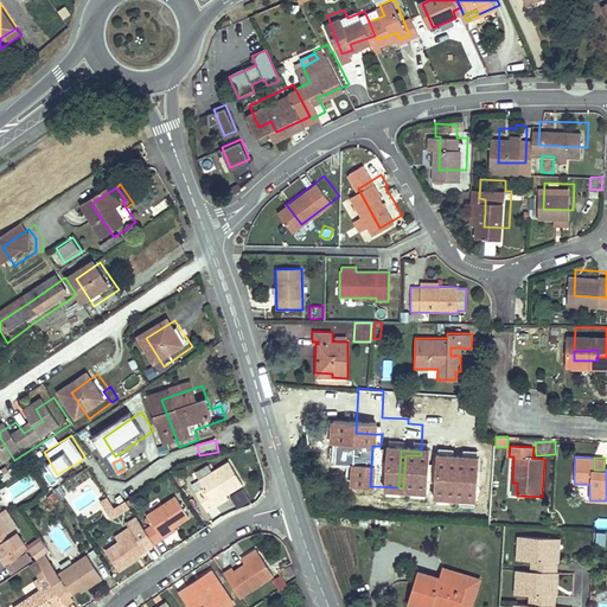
[(236,494),(251,485),(238,462),(209,481),(213,489),(206,493),(217,511),(225,506),(223,502),(236,494)]
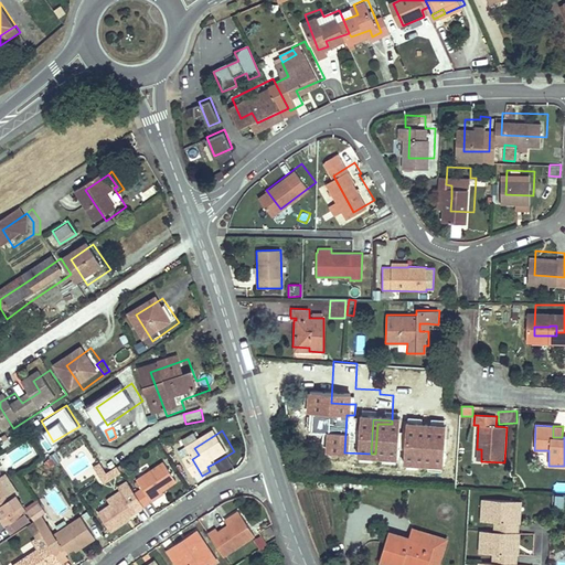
[(222,464),(220,460),(208,467),(210,471),(222,464)]
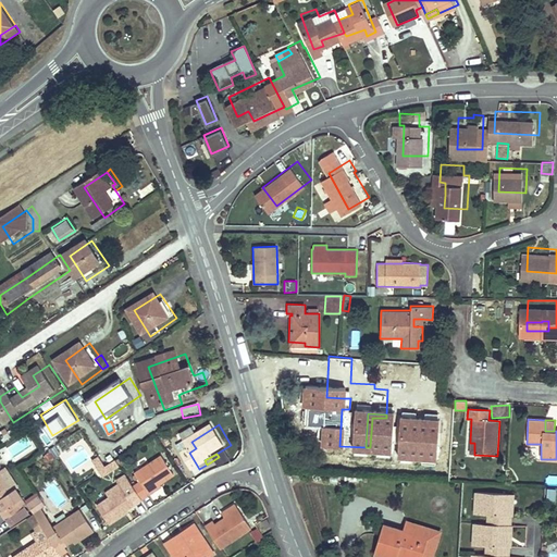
[(141,487),(150,499),(158,494),(157,491),(169,483),(183,473),(171,455),(144,473),(149,482),(141,487)]
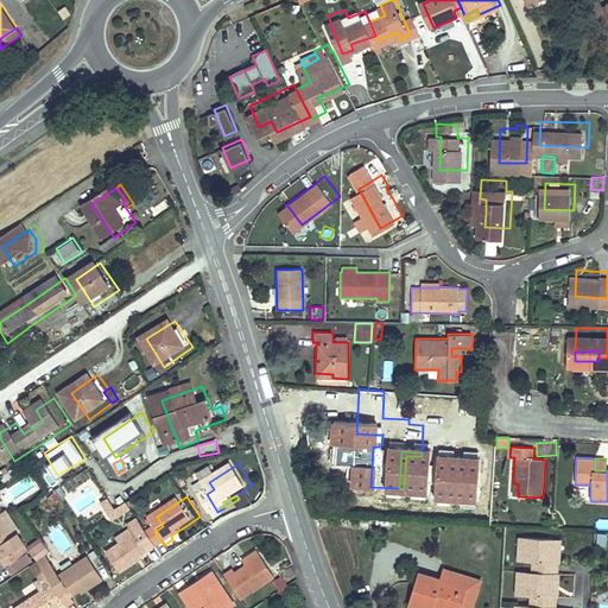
[(121,506),(118,499),(112,502),(116,510),(121,506)]
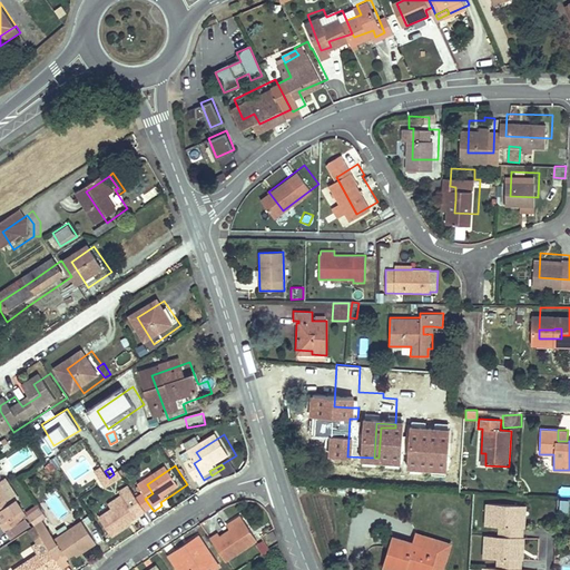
[(123,480),(129,475),(126,471),(119,475),(123,480)]
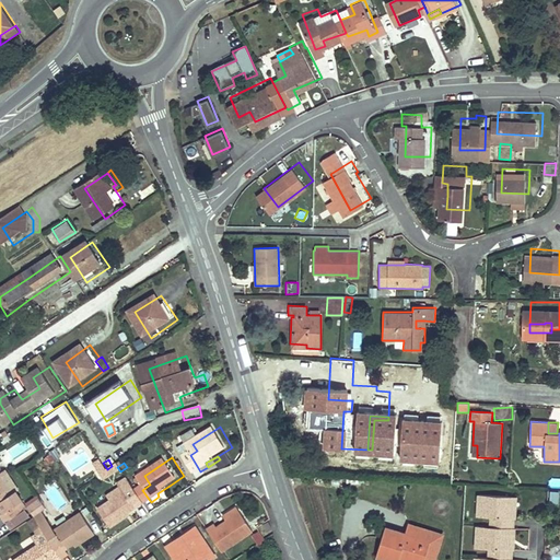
[(112,466),(107,469),(109,475),(114,476),(117,474),(112,466)]
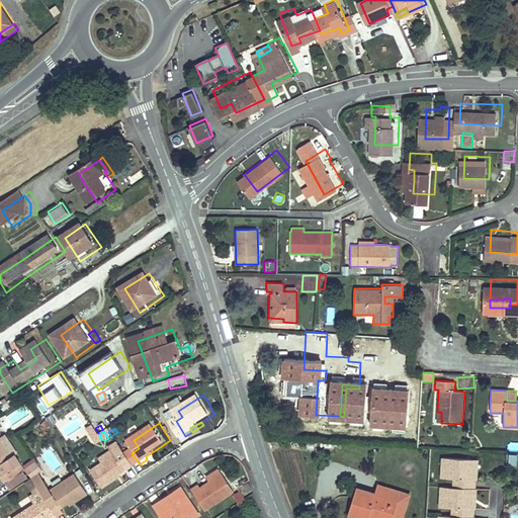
[(10,444),(5,436),(0,439),(0,440),(5,448),(10,444)]
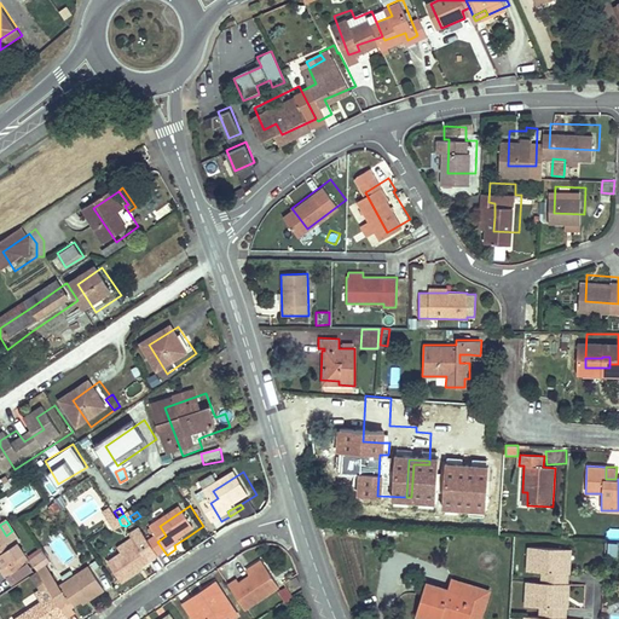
[(24,555),(16,543),(19,542),(12,531),(6,536),(0,526),(0,565),(3,570),(0,571),(5,578),(7,577),(27,565),(22,557),(24,555)]
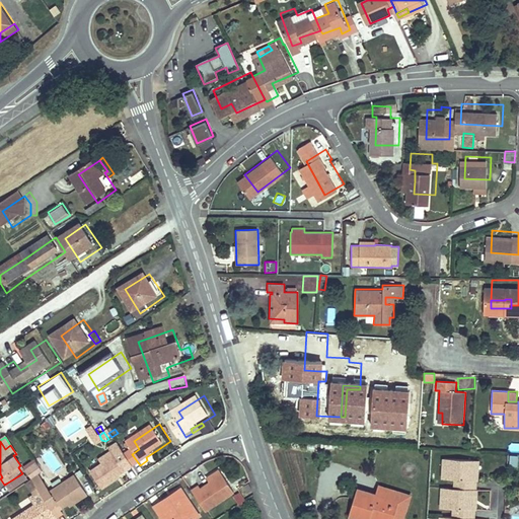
[(110,463),(123,455),(120,450),(107,458),(110,463)]
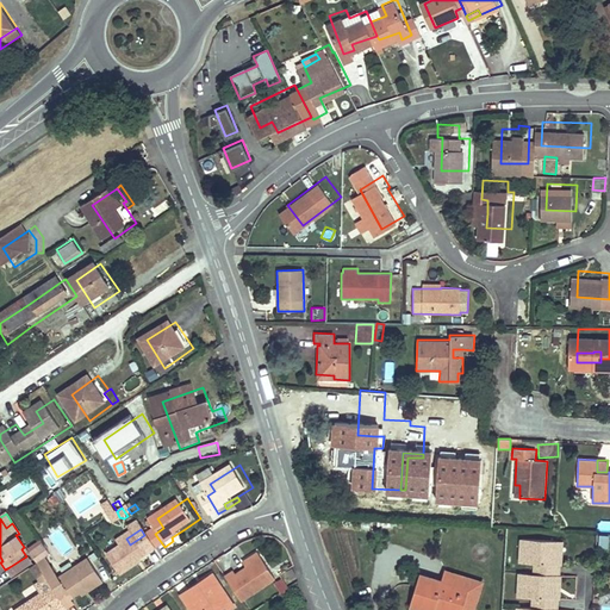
[(173,541),(186,533),(185,529),(172,537),(173,541)]
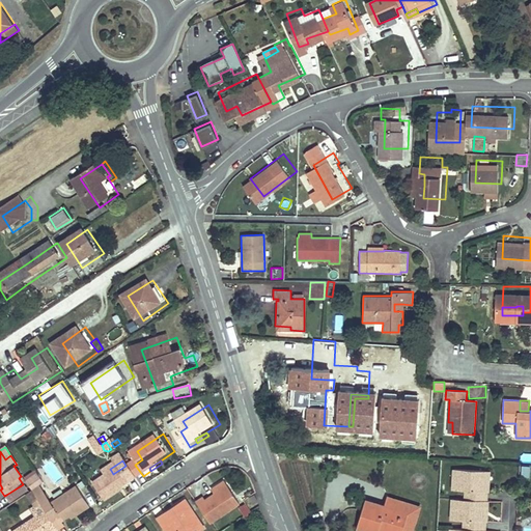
[(101,482),(113,499),(127,490),(126,487),(143,476),(135,465),(128,470),(126,466),(113,474),(101,482)]
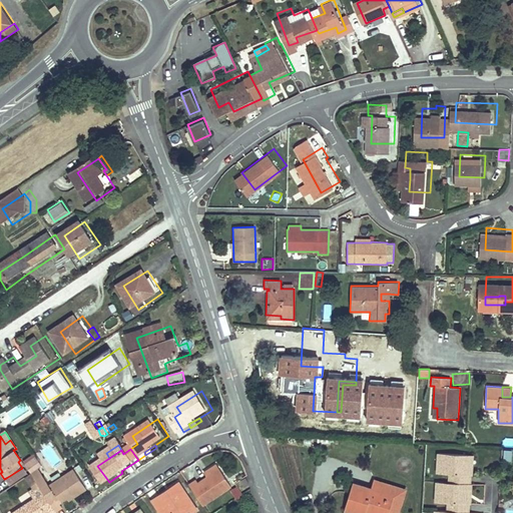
[(511,461),(512,450),(504,450),(503,461),(511,461)]
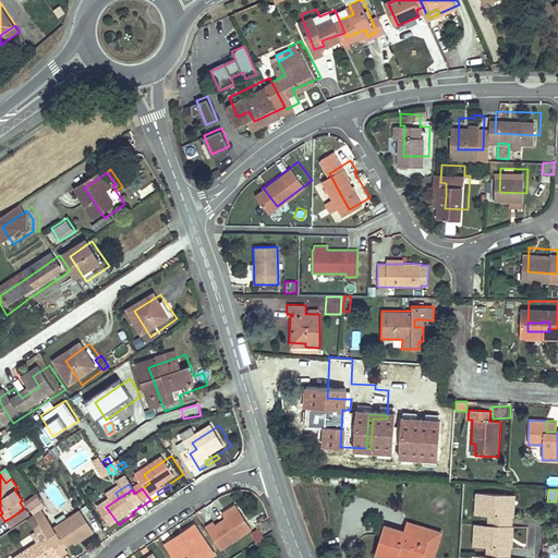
[(506,557),(507,557),(510,557),(511,548),(507,547),(508,526),(512,526),(513,518),(508,517),(509,495),(475,493),(474,514),(487,516),(487,524),(473,524),(473,546),(486,547),(485,556),(472,556),(471,557),(506,557)]
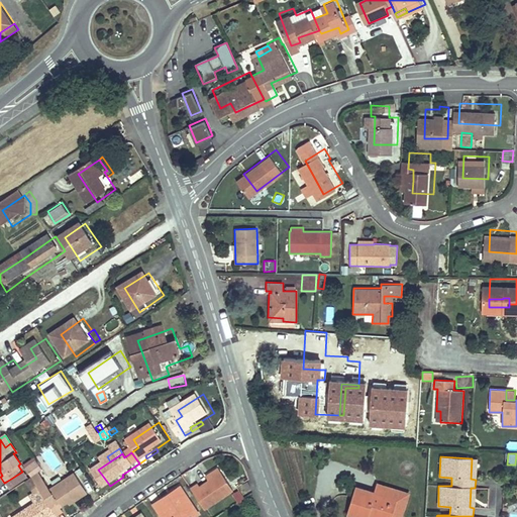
[(24,464),(31,477),(37,473),(43,470),(35,457),(24,464)]
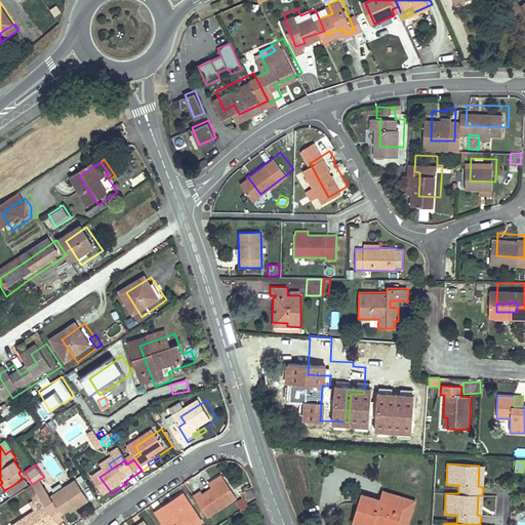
[(211,487),(225,478),(223,475),(209,484),(211,487)]
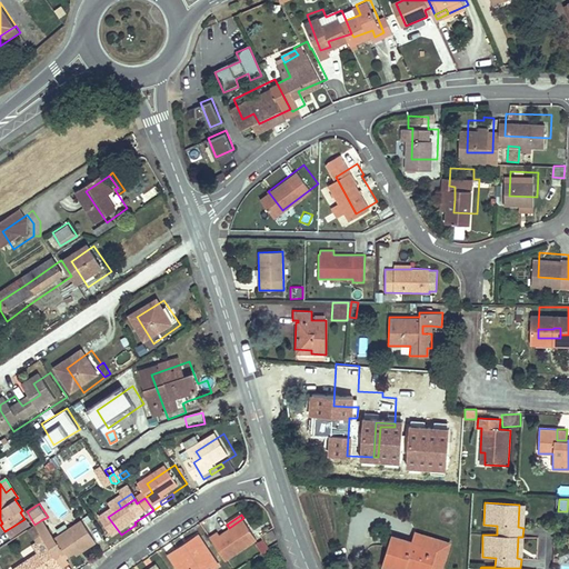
[(32,526),(27,518),(25,519),(7,530),(12,538),(32,526)]
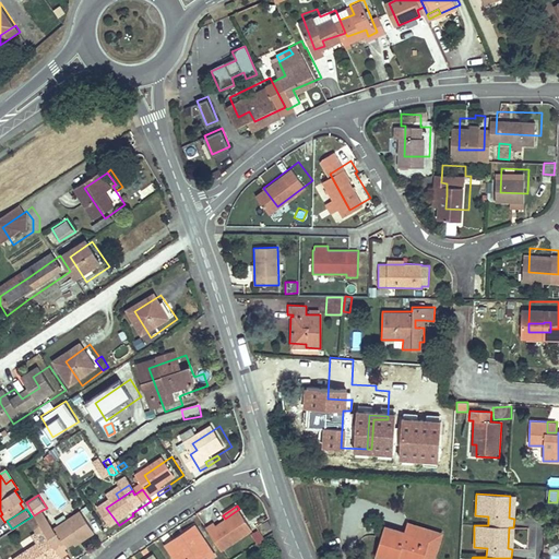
[(205,526),(219,549),(251,527),(239,509),(225,519),(215,525),(213,521),(205,526)]
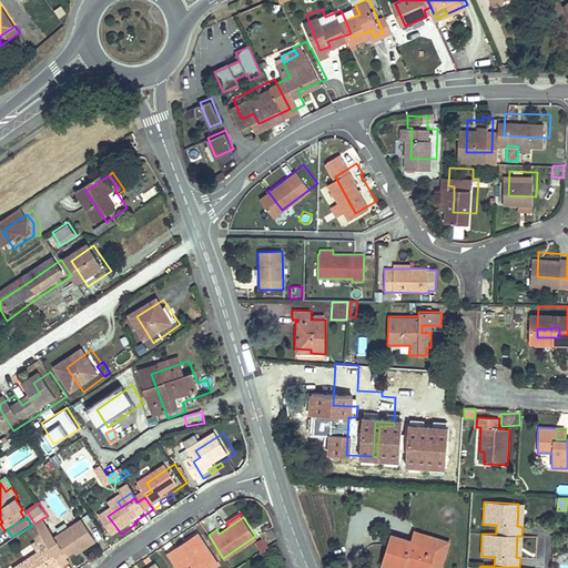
[(82,550),(95,541),(81,519),(53,538),(41,519),(34,524),(39,531),(43,538),(59,561),(64,557),(74,551),(80,548),(82,550)]
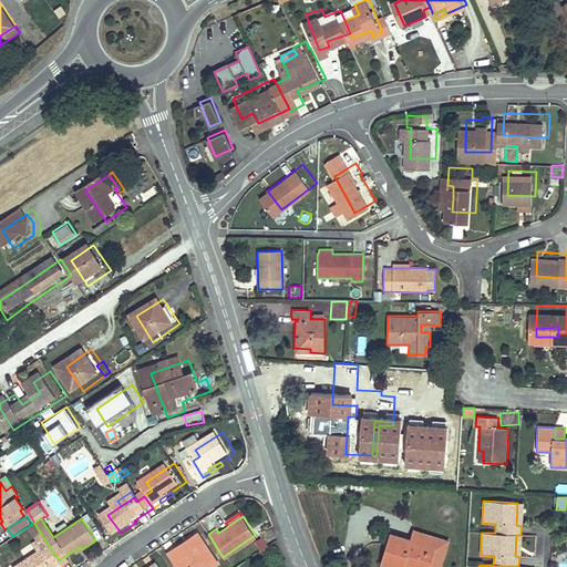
[(39,531),(34,523),(28,527),(32,534),(39,531)]
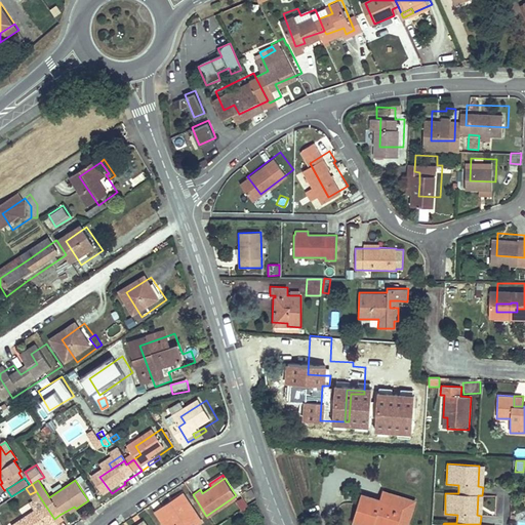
[(254,495),(250,488),(246,491),(249,498),(254,495)]
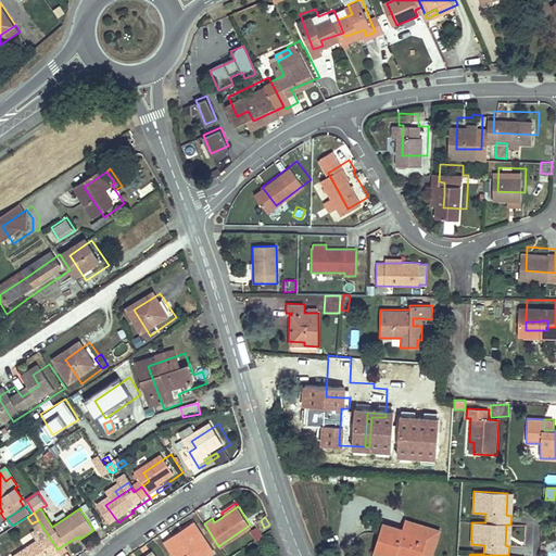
[(405,518),(402,528),(419,533),(416,542),(425,544),(421,555),(422,555),(432,555),(441,530),(405,518)]
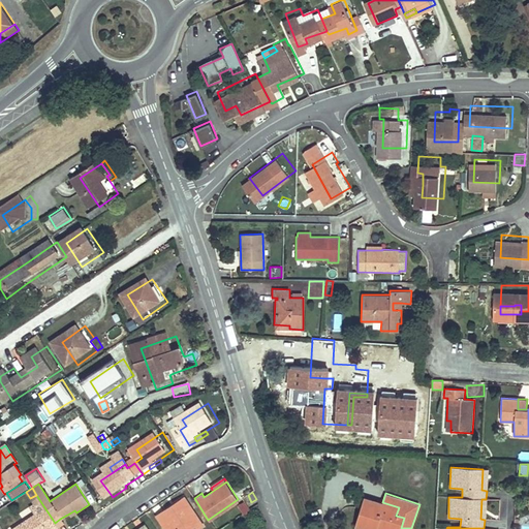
[(166,520),(173,528),(209,528),(212,527),(192,497),(182,504),(184,507),(166,520)]
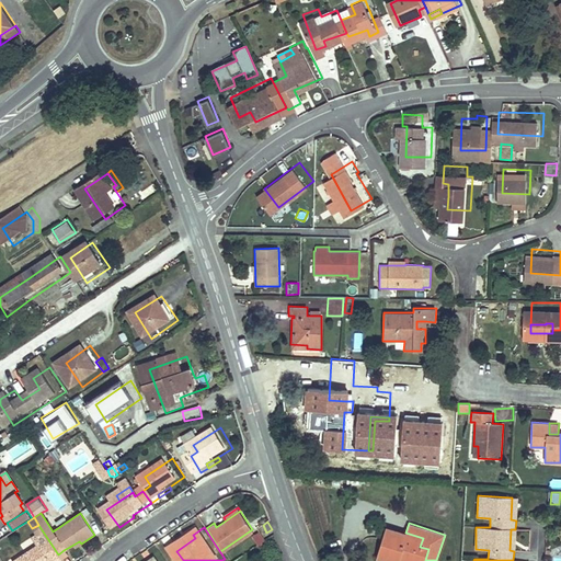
[(376,559),(382,560),(398,560),(399,559),(405,560),(424,560),(425,560),(428,549),(420,547),(423,538),(405,533),(386,527),(376,559)]
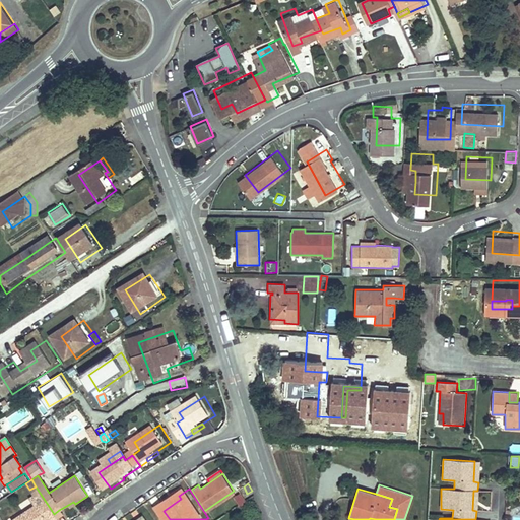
[(234,496),(242,509),(249,505),(241,492),(234,496)]
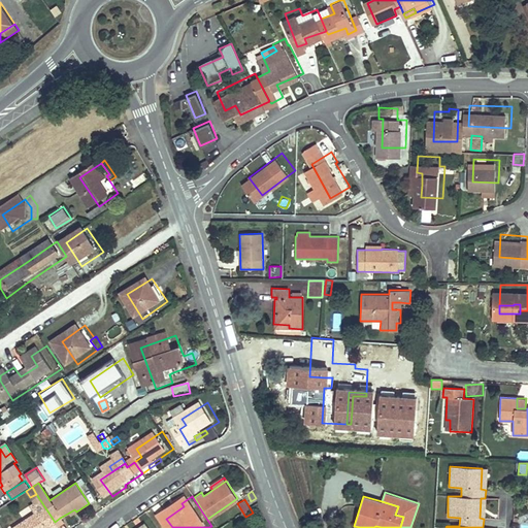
[(40,500),(31,506),(35,514),(25,521),(13,527),(52,527),(57,525),(55,522),(40,500)]
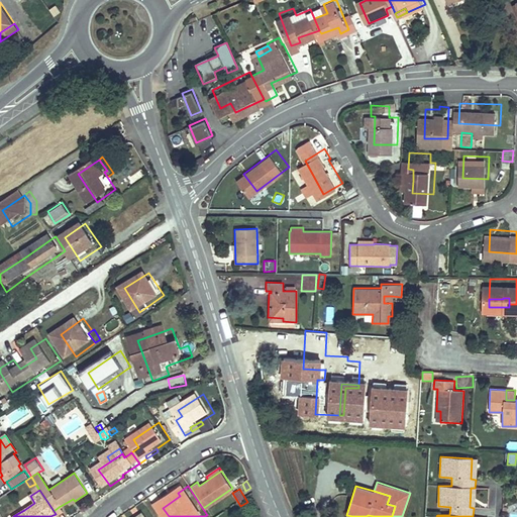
[(163,508),(180,496),(178,493),(161,505),(163,508)]
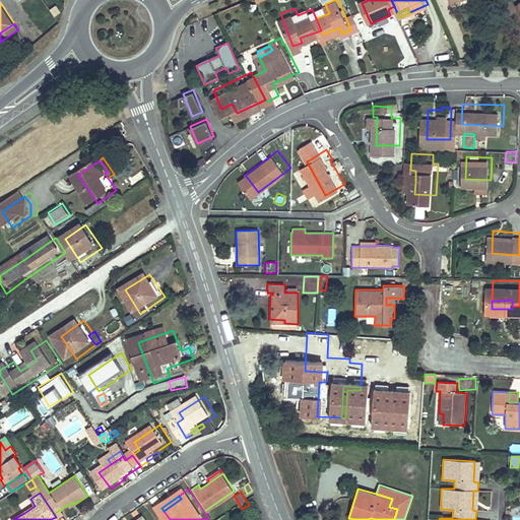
[(20,506),(24,513),(35,506),(30,499),(20,506)]
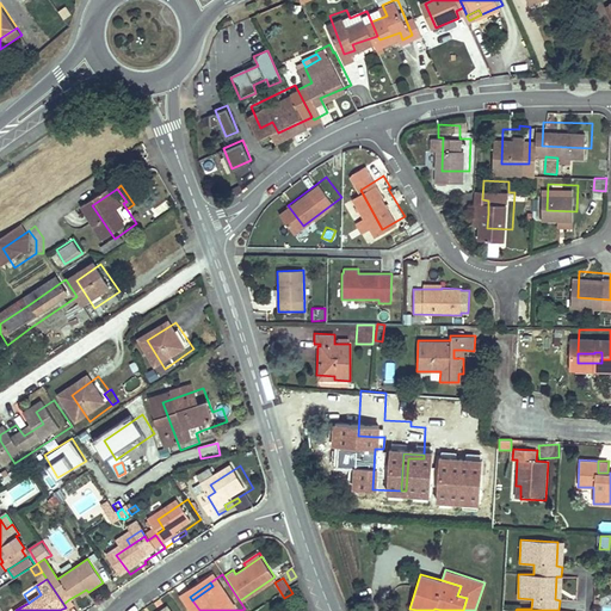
[(67,610),(74,605),(69,599),(63,604),(66,608),(67,610)]
